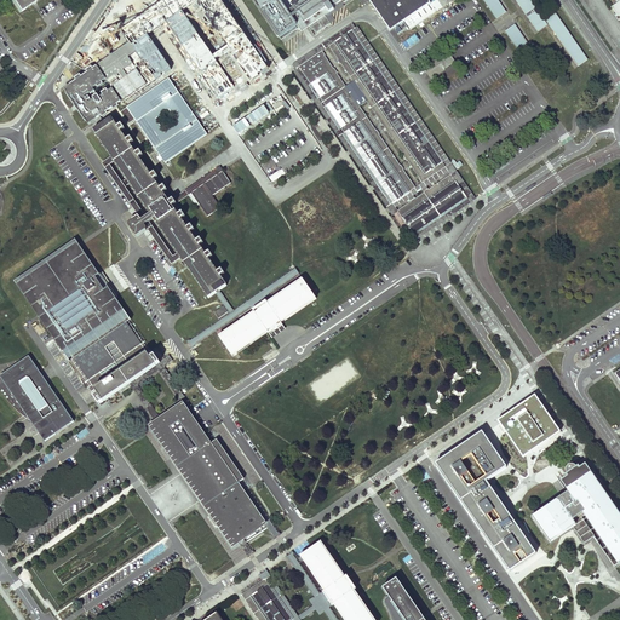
[(303,0),(293,7),(297,11),(291,15),(280,0),(252,0),(279,38),(298,24),(303,30),(309,27),(313,30),(314,30),(316,33),(336,19),(331,12),(334,9),(333,7),(343,0),(371,0),(369,1),(390,32),(431,4),(428,0),(303,0)]
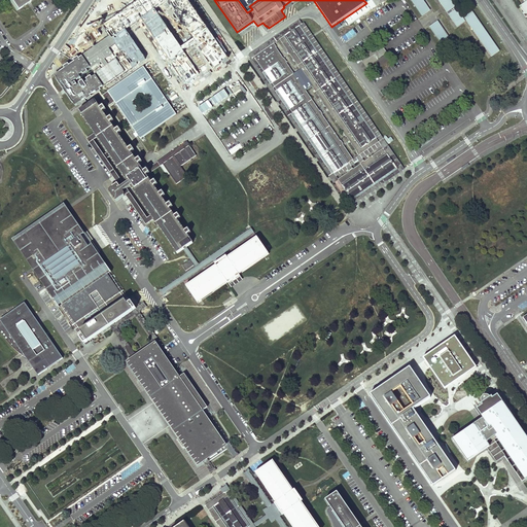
[(423,0),(437,0),(456,28),(465,23),(450,0),(411,0),(421,16),(430,11),(423,0)]
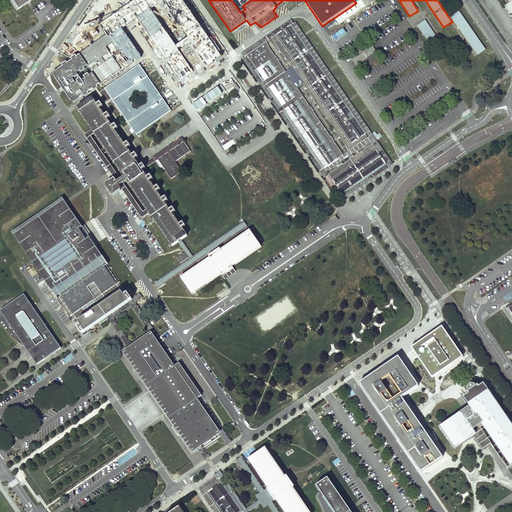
[(477,56),(486,50),(459,10),(450,16),(477,56)]
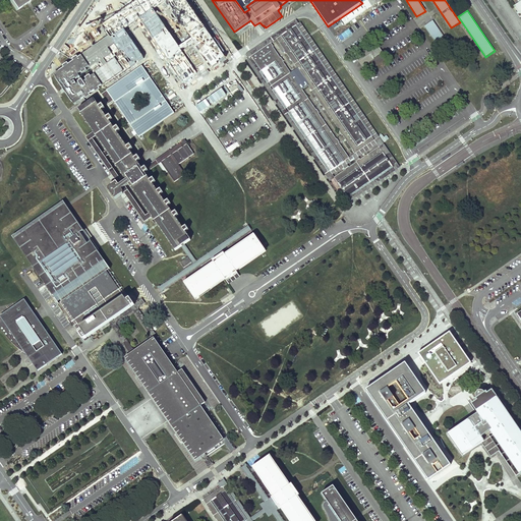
[(438,46),(446,40),(433,20),(424,26),(438,46)]
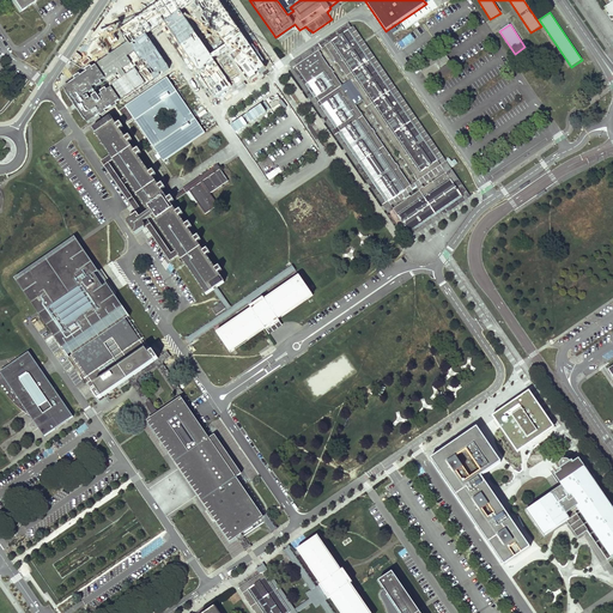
[(326,47),(418,181),(439,165),(347,31),(326,47)]
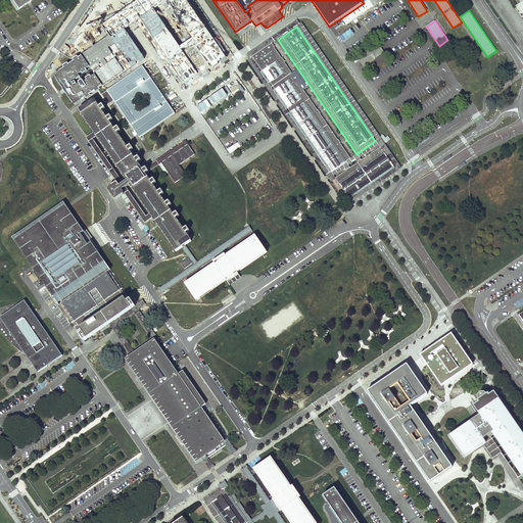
[(252,57),(331,171),(349,158),(271,44),(252,57)]
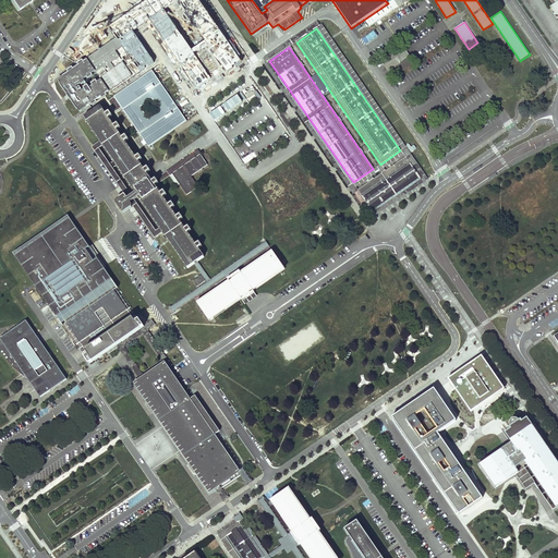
[(403,47),(395,53),(401,63),(410,57),(403,47)]
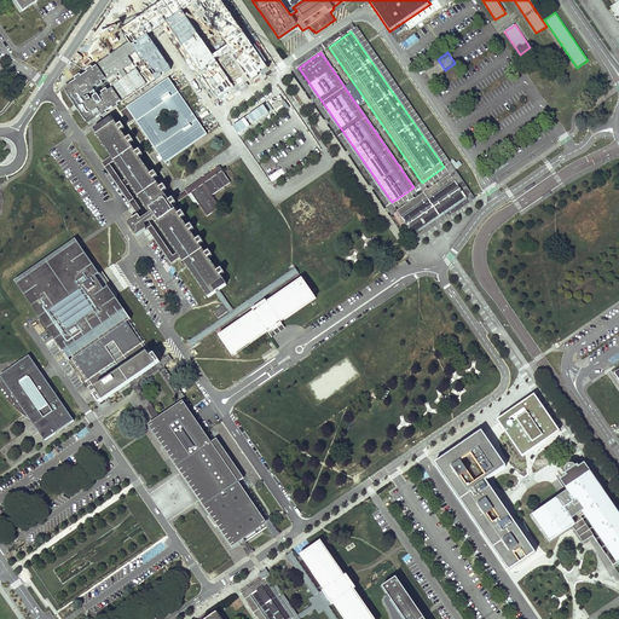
[(437,58),(423,68),(431,80),(444,70),(437,58)]
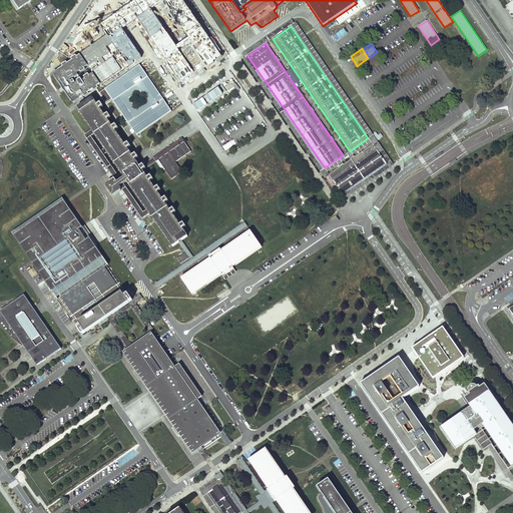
[(101,82),(80,53),(53,72),(73,101),(101,82)]
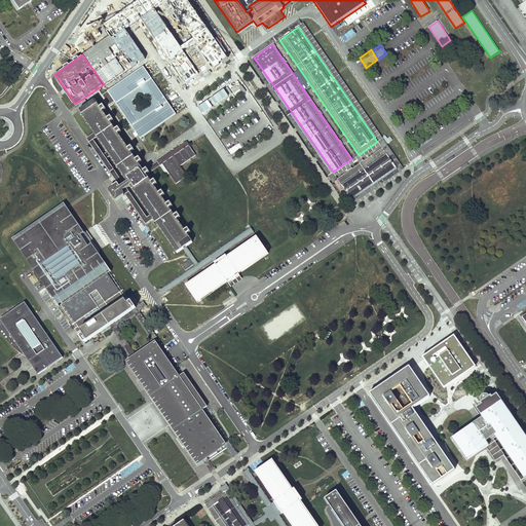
[(144,67),(103,96),(109,105),(114,102),(140,139),(176,114),(144,67)]
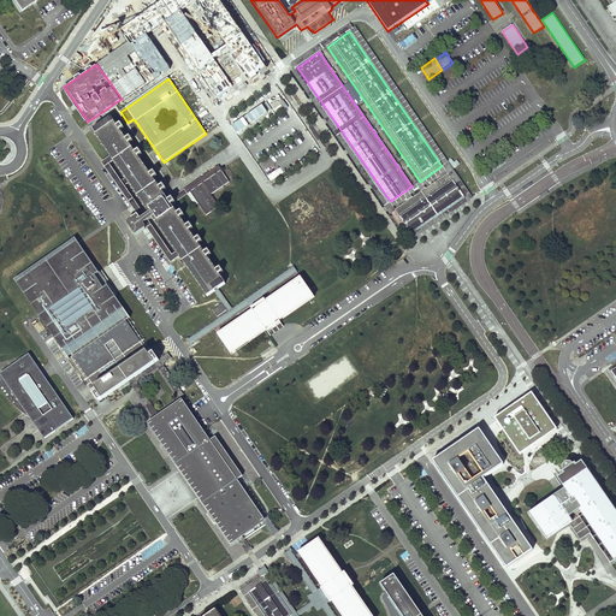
[(117,125),(112,118),(93,130),(149,213),(141,219),(138,215),(126,223),(136,236),(147,229),(144,224),(153,218),(207,296),(215,290),(225,284),(219,276),(224,272),(220,267),(215,271),(207,258),(212,254),(208,250),(203,253),(199,244),(202,242),(199,237),(195,240),(189,231),(194,229),(190,224),(185,226),(171,206),(188,194),(195,205),(197,203),(206,215),(219,206),(211,194),(230,182),(218,165),(167,200),(163,191),(166,189),(163,184),(159,187),(153,179),(158,176),(154,172),(150,175),(138,158),(142,154),(140,149),(135,152),(130,143),(134,141),(130,136),(126,138),(120,131),(124,128),(122,123),(117,125)]
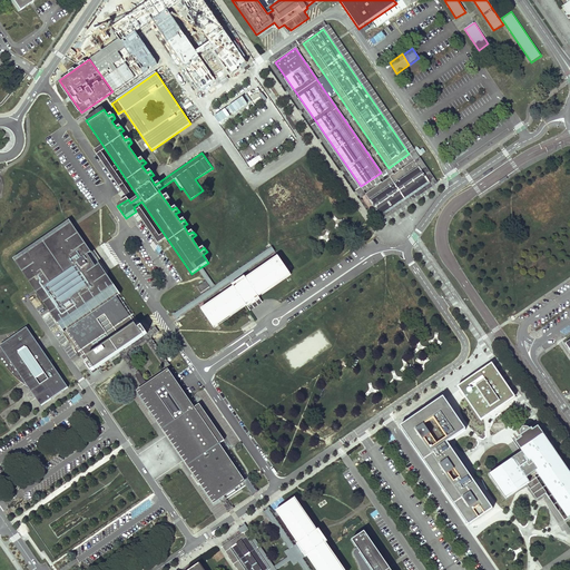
[(366,194),(380,214),(428,182),(414,161),(366,194)]
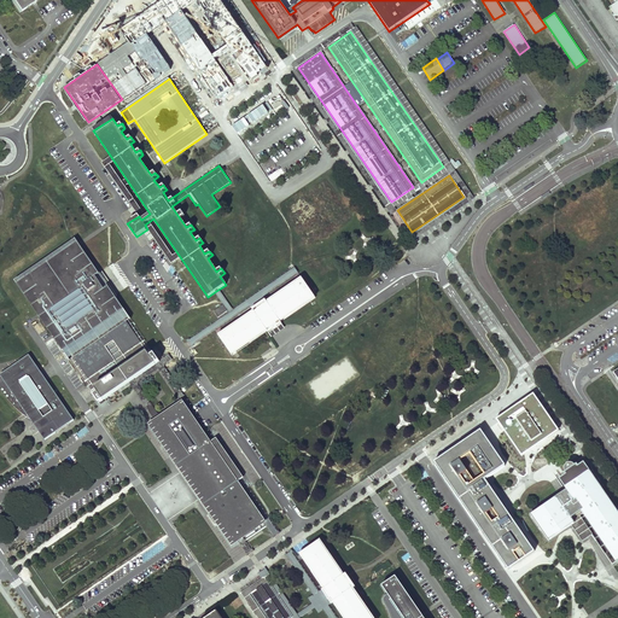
[(129,383),(134,379),(156,365),(159,362),(153,354),(150,357),(73,244),(21,280),(92,384),(88,386),(99,403),(129,383)]
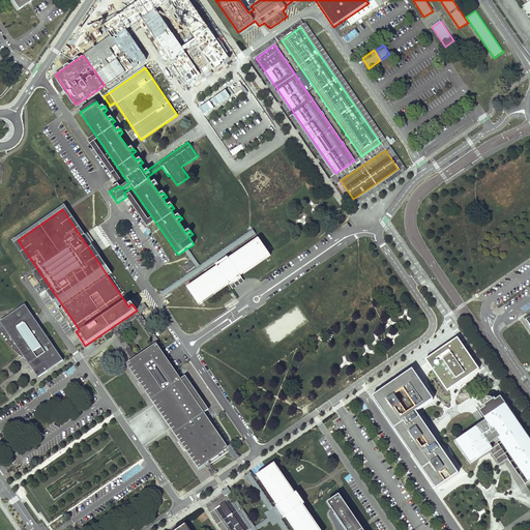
[(187,289),(198,304),(229,284),(233,290),(244,283),(240,275),(270,255),(260,240),(187,289)]
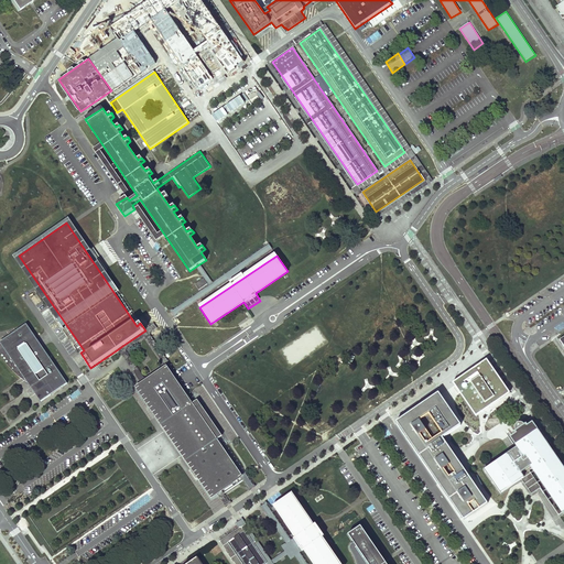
[(199,290),(208,284),(204,279),(195,283),(199,290)]
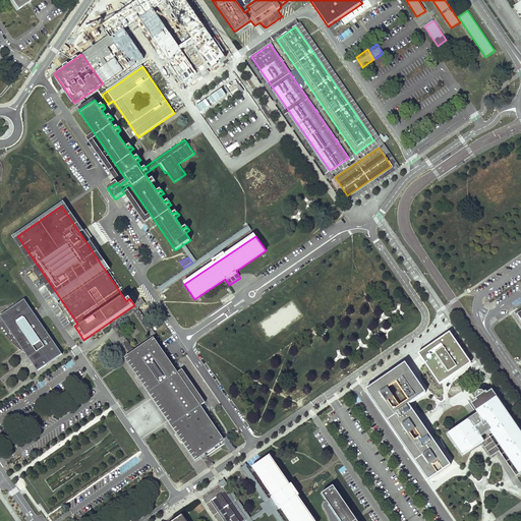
[(24,350),(38,369),(62,352),(24,298),(0,315),(0,326),(4,333),(8,338),(12,342),(16,345),(20,348),(23,351),(24,350)]
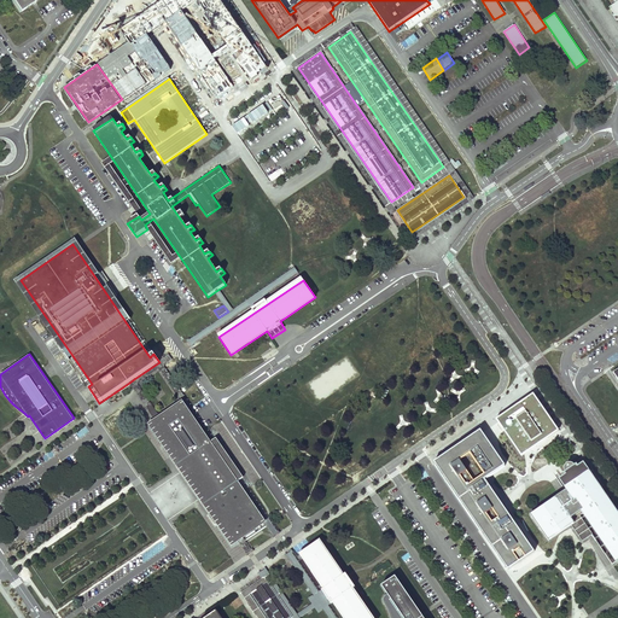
[(129,383),(156,421),(161,419),(138,384),(158,369),(182,404),(209,443),(214,441),(163,366),(173,360),(169,356),(159,362),(156,365),(157,366),(134,382),(134,379),(129,383)]
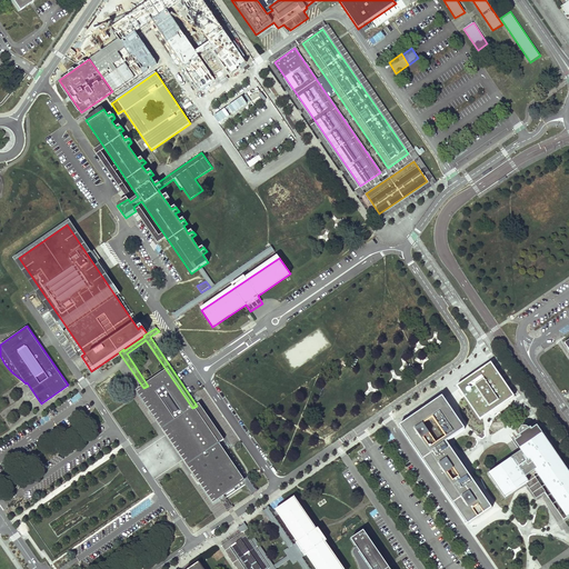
[(292,371),(331,346),(320,328),(281,353),(292,371)]
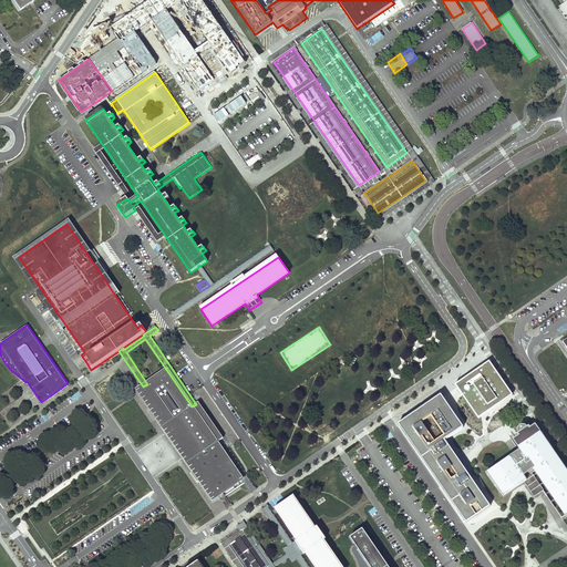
[(437,330),(432,338),(437,341),(443,334),(437,330)]
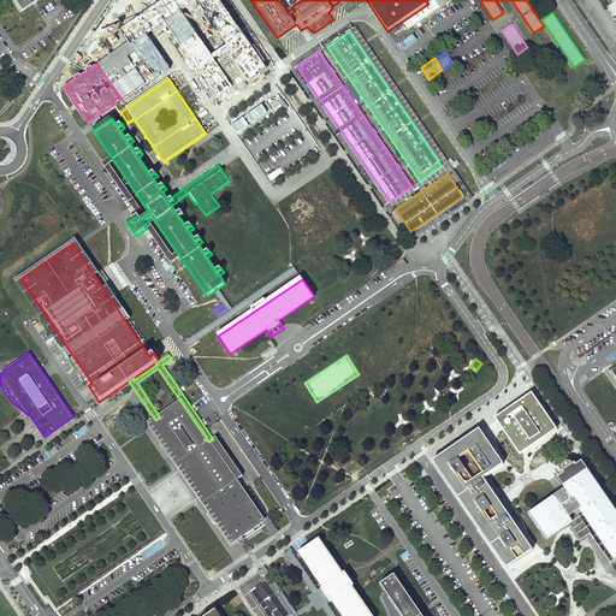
[(514,406),(496,419),(517,452),(555,427),(532,394),(514,406)]
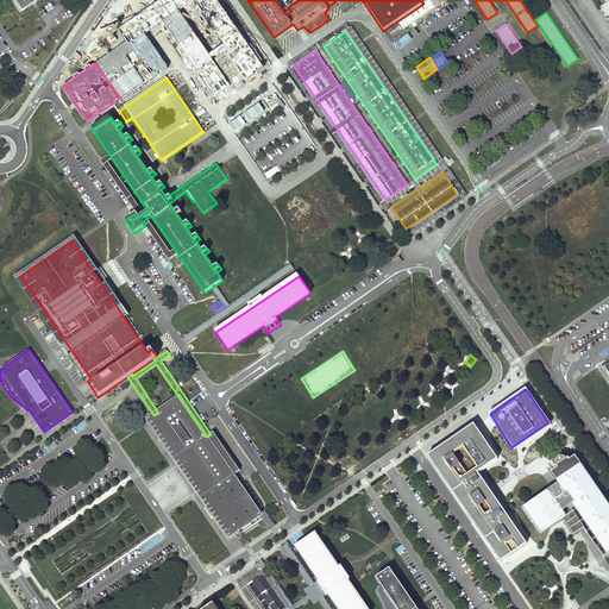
[(206,437),(180,399),(158,413),(154,415),(190,469),(218,509),(231,528),(233,526),(236,528),(237,528),(238,529),(239,528),(256,518),(259,514),(244,491),(233,476),(238,472),(211,434),(206,437)]
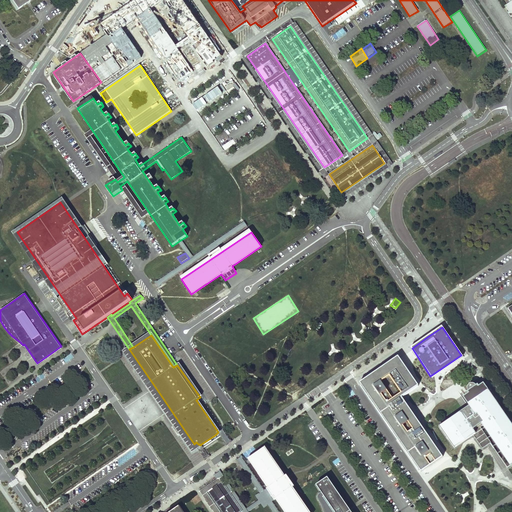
[(160,394),(129,349),(124,353),(191,451),(197,448),(200,445),(199,444),(198,444),(196,442),(194,444),(183,428),(160,394)]
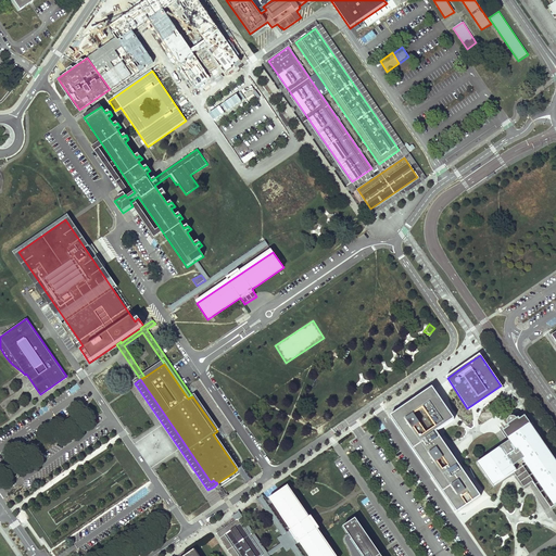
[(412,402),(391,417),(392,418),(456,510),(457,513),(476,500),(481,496),(480,494),(436,429),(442,425),(453,417),(434,389),(433,387),(425,393),(412,402)]
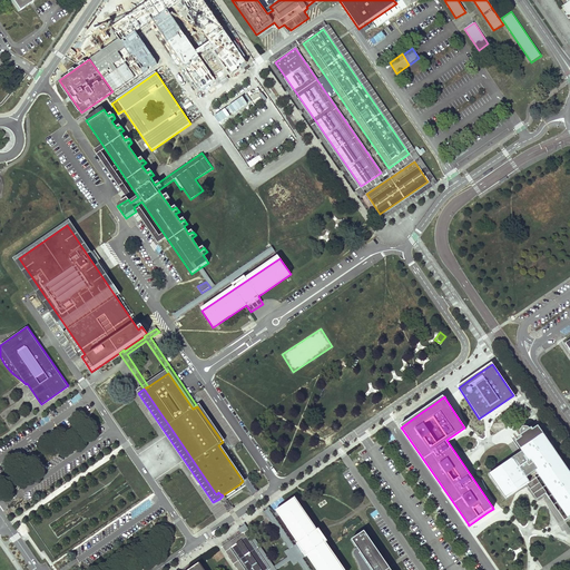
[(501,422),(485,432),(490,439),(505,429),(501,422)]
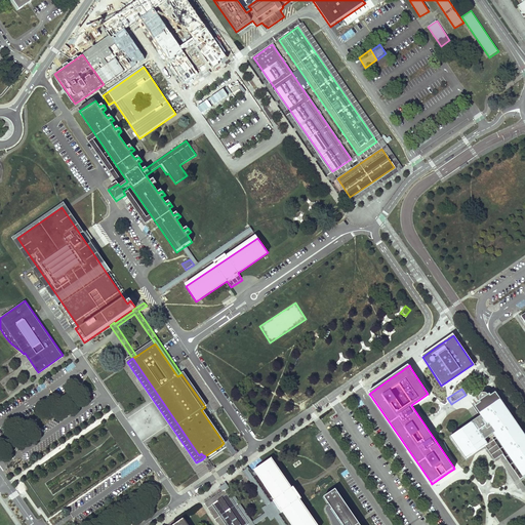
[(460,430),(451,436),(467,458),(476,452),(486,445),(495,458),(502,453),(520,479),(524,475),(524,437),(495,394),(490,397),(489,395),(487,394),(485,393),(483,394),(482,394),(481,396),(480,398),(481,400),(482,402),(477,405),(483,414),(460,430)]
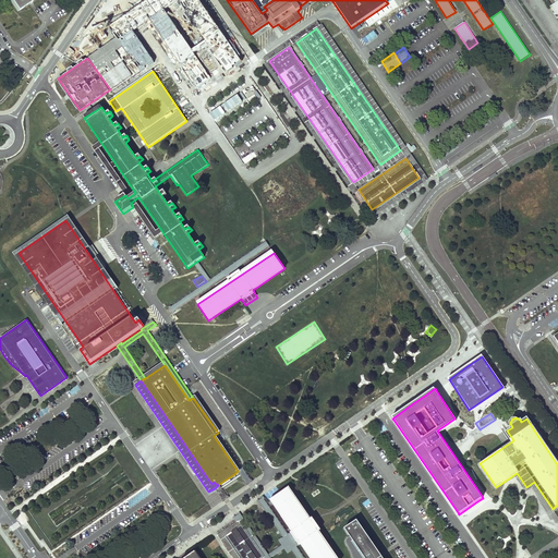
[(223,450),(238,471),(246,484),(251,481),(218,433),(214,436),(223,450)]
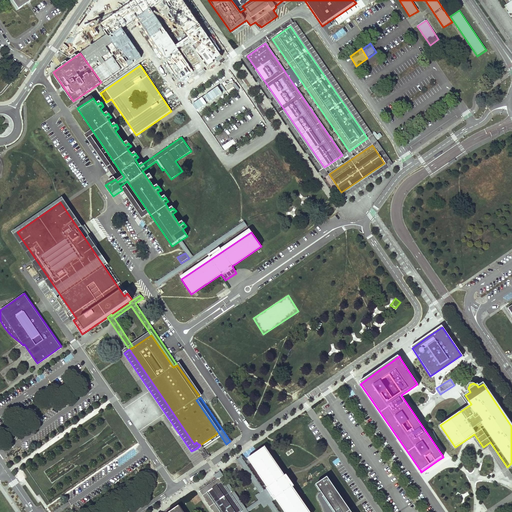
[(200,445),(197,448),(204,459),(210,456),(201,444),(200,445)]
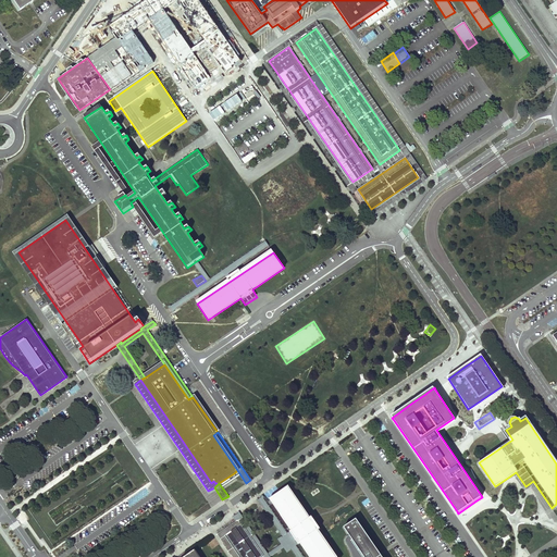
[(287,487),(271,498),(273,503),(291,491),(287,487)]
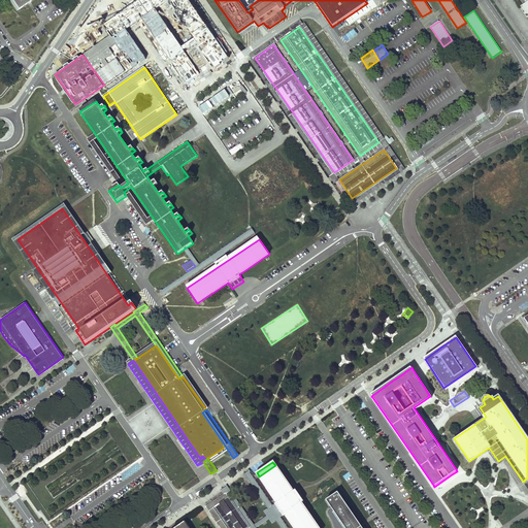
[(275,465),(259,476),(277,502),(281,506),(277,508),(278,510),(279,512),(283,509),(286,514),(295,527),(318,527),(301,503),(298,499),(301,497),(298,494),(296,496),(294,494),(293,492),(275,465)]
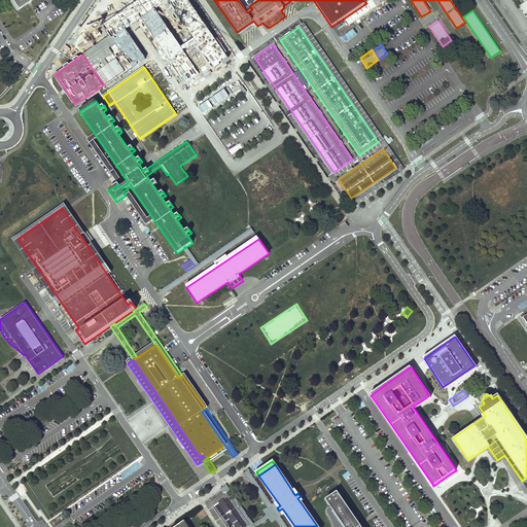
[(255,526),(269,519),(271,523),(276,520),(280,526),(286,526),(280,517),(285,513),(282,508),(279,511),(278,510),(277,507),(280,505),(277,501),(272,505),(248,471),(246,472),(244,473),(252,485),(268,507),(264,511),(266,515),(252,524),(234,497),(226,487),(224,488),(222,489),(225,493),(231,500),(248,526),(255,526)]
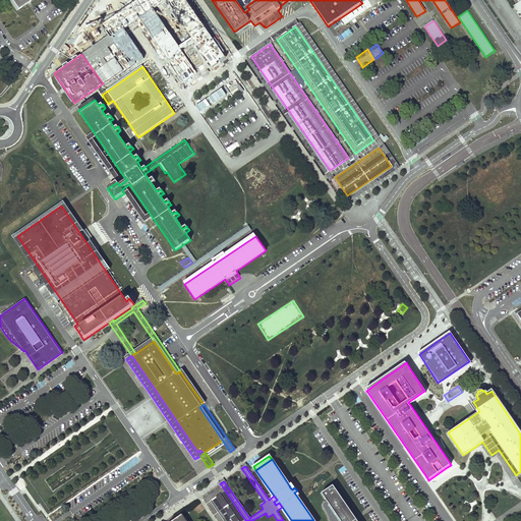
[(357,520),(356,519),(334,485),(323,494),(325,498),(327,501),(326,502),(324,503),(324,504),(323,506),(324,508),(327,513),(328,518),(329,520),(357,520)]
